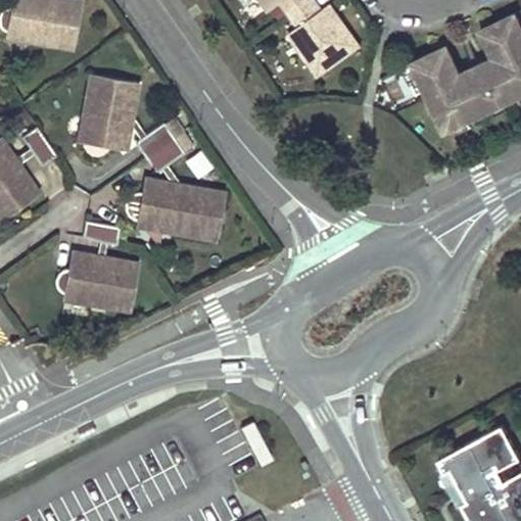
[(6,37),(5,44),(68,56),(78,6),(45,0),(13,0),(11,10),(10,10),(9,10),(8,10),(7,10),(6,11),(5,11),(4,11),(3,11),(3,12),(2,12),(1,13),(0,13),(0,33),(0,34),(2,35),(3,36),(4,36),(5,37),(6,37)]
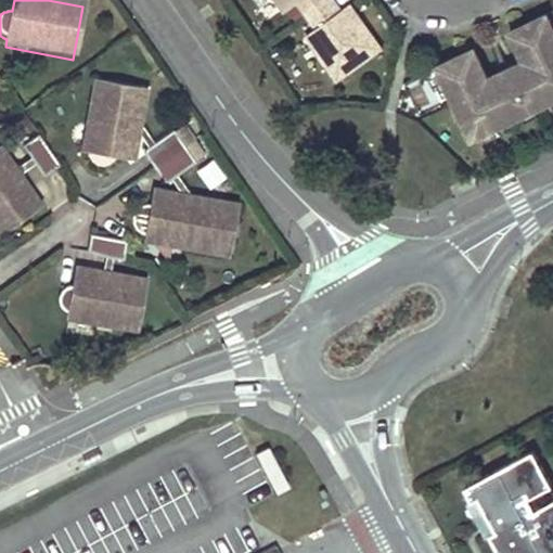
[(307,17),(332,0),(331,0),(275,0),(284,13),(297,3),(307,17)]
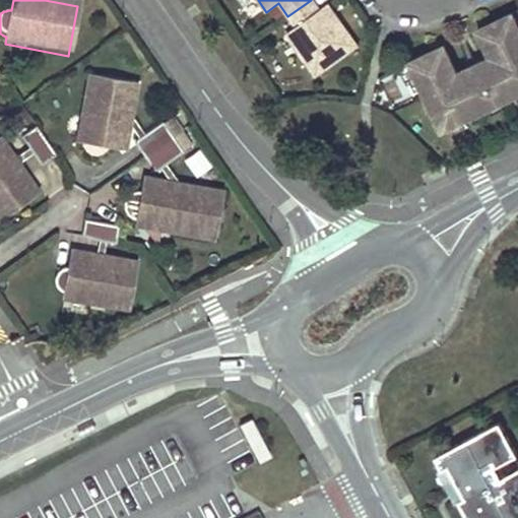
[(285,39),(314,79),(359,49),(329,6),(320,13),(311,0),(287,16),(298,29),(285,39)]
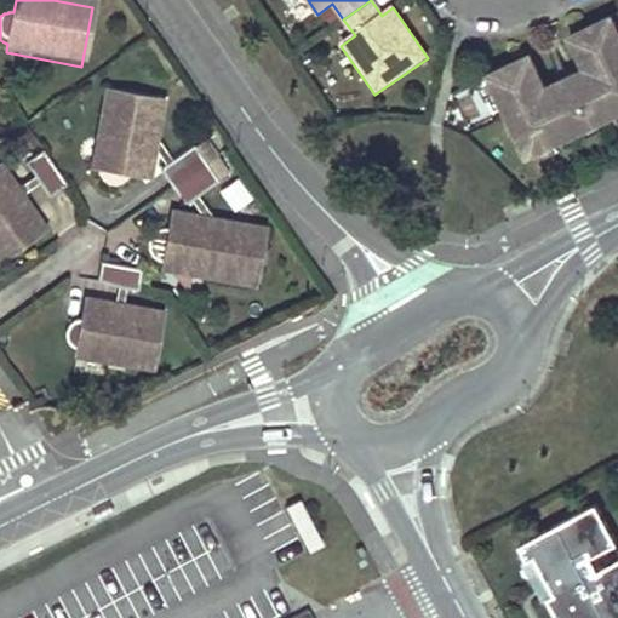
[(534,55),(488,78),(508,119),(526,156),(566,138),(610,119),(617,114),(617,26),(613,17),(574,35),(593,74),(553,95),(534,55)]
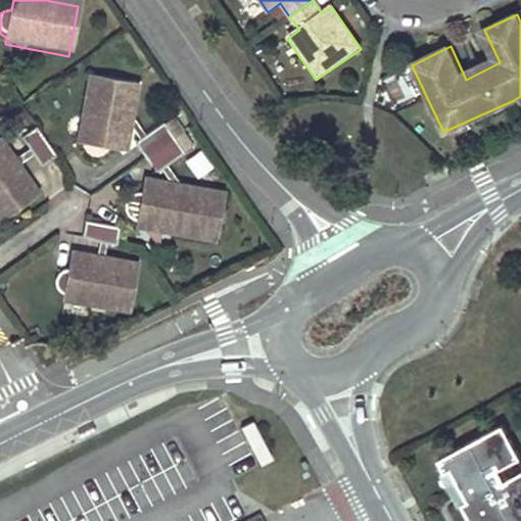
[(77,142),(84,144),(84,145),(84,146),(84,147),(84,148),(84,149),(84,150),(85,151),(85,152),(86,152),(86,153),(86,154),(87,154),(87,155),(88,155),(89,156),(89,157),(90,157),(91,158),(92,158),(93,158),(93,159),(94,159),(95,159),(96,159),(97,159),(98,159),(99,159),(100,159),(101,159),(101,158),(102,158),(103,158),(103,157),(104,157),(105,156),(106,156),(106,155),(107,155),(107,154),(108,153),(108,152),(109,152),(109,151),(109,150),(110,149),(127,152),(139,89),(89,79),(77,142)]
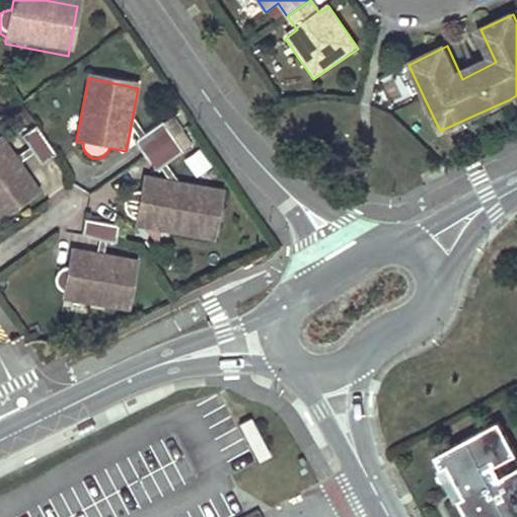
[(144,160),(173,141),(163,126),(137,144),(136,148),(144,160)]
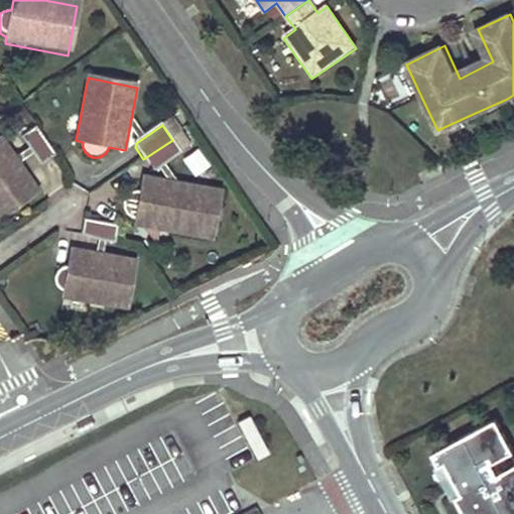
[(42,164),(56,155),(37,126),(23,136),(42,164)]
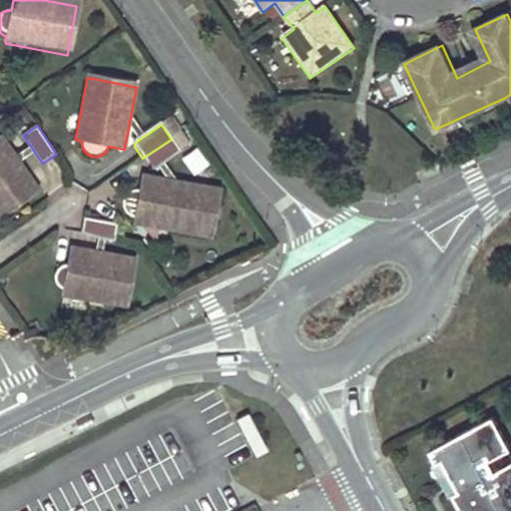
[(6,133),(0,136),(0,212),(1,214),(42,186),(6,133)]
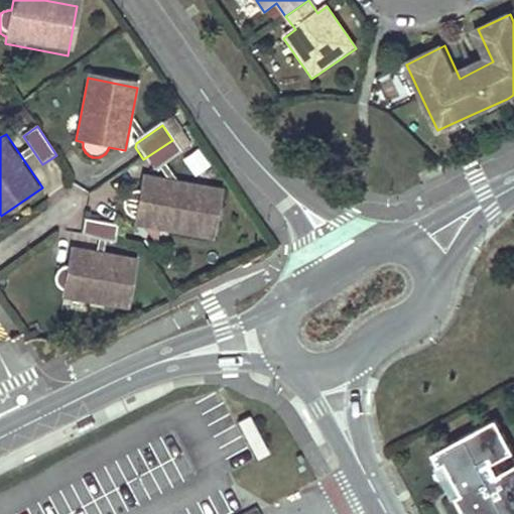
[(172,140),(143,159),(151,171),(155,172),(181,154),(172,140)]
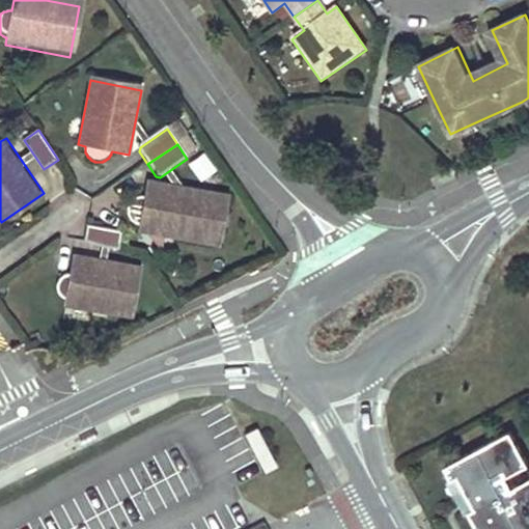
[(205,154),(190,164),(202,181),(217,169),(205,154)]
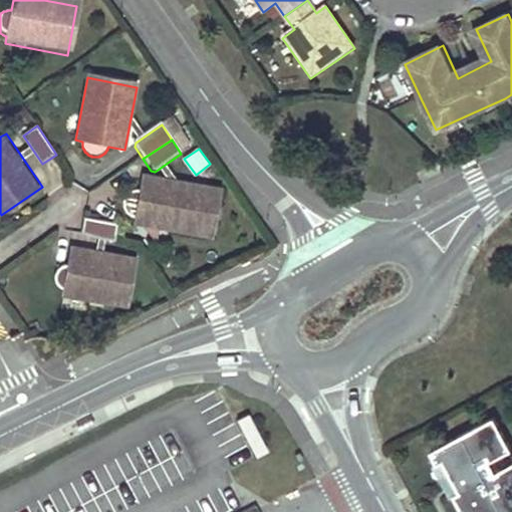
[(218,193),(145,179),(142,193),(139,193),(139,192),(138,192),(137,192),(136,192),(135,192),(135,193),(134,193),(133,193),(132,193),(131,194),(130,194),(129,195),(128,195),(126,196),(125,197),(124,198),(124,199),(123,200),(122,202),(122,203),(122,204),(122,205),(121,207),(122,208),(122,209),(122,210),(122,211),(122,212),(123,213),(123,214),(124,214),(124,215),(125,216),(126,217),(128,218),(129,218),(129,219),(131,220),(132,220),(133,220),(134,221),(137,221),(135,228),(209,242),(218,193)]
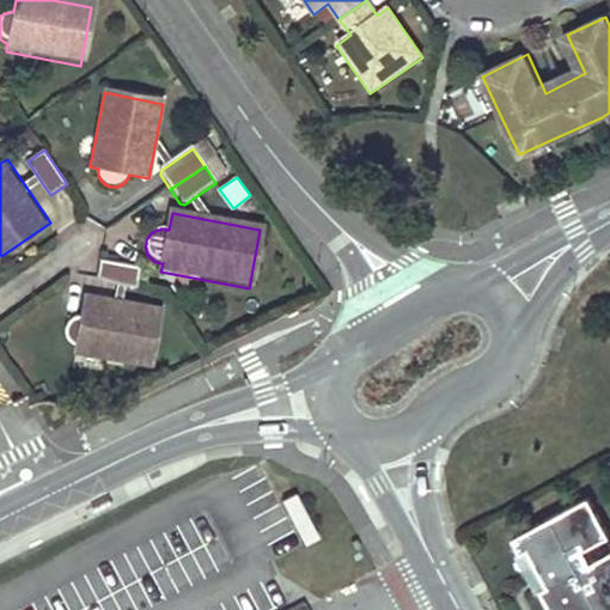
[(141,288),(145,267),(99,257),(95,279),(141,288)]
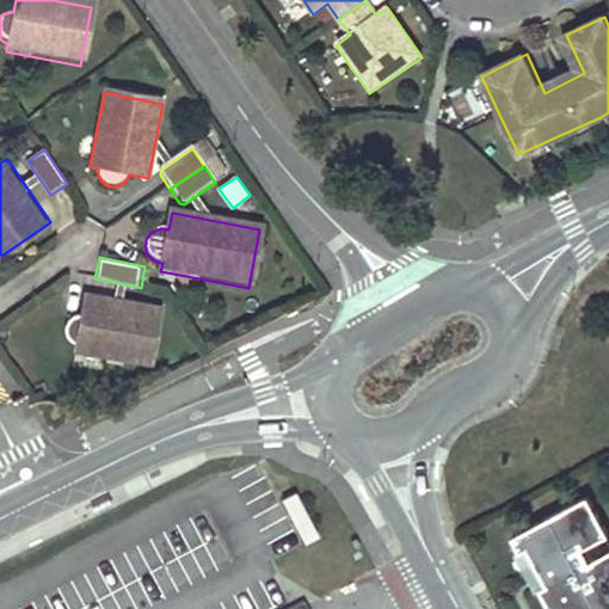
[(80,291),(77,309),(75,309),(74,309),(73,309),(72,309),(71,309),(69,309),(68,309),(68,311),(67,311),(66,311),(65,312),(63,313),(62,313),(62,314),(61,314),(61,315),(60,315),(60,317),(59,318),(59,319),(59,320),(57,321),(57,323),(57,324),(57,325),(57,326),(57,327),(57,328),(59,330),(59,331),(60,332),(60,333),(61,334),(62,336),(62,337),(63,337),(65,338),(66,338),(67,339),(68,339),(69,339),(71,339),(68,348),(143,363),(154,306),(80,291)]
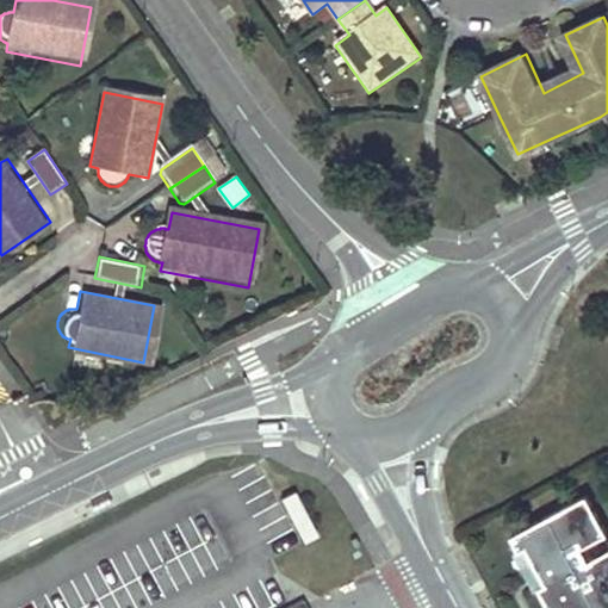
[(281,500),(306,539),(321,531),(296,490),(281,500)]
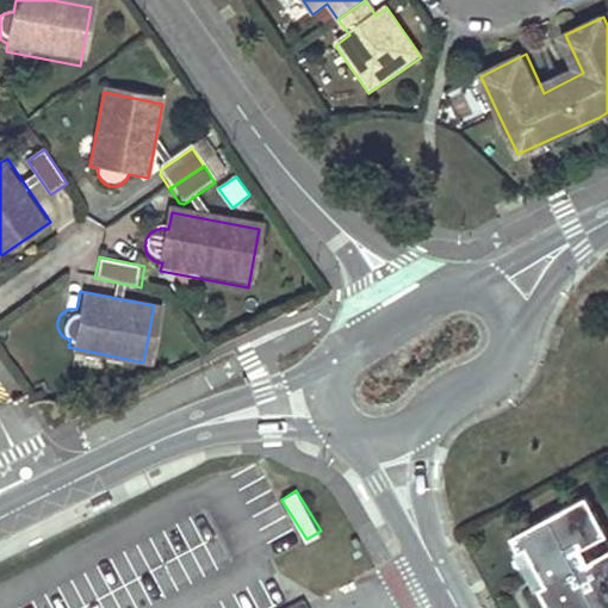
[(607,535),(587,497),(510,537),(519,552),(525,548),(538,572),(577,551),(607,535)]
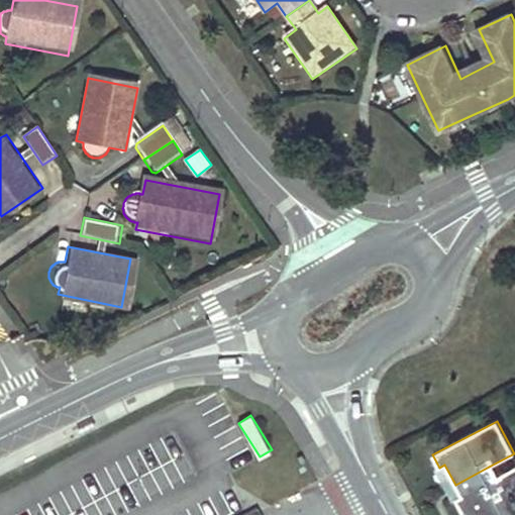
[(455,499),(495,478),(489,467),(455,485),(444,465),(439,468),(436,470),(452,501),(455,499)]
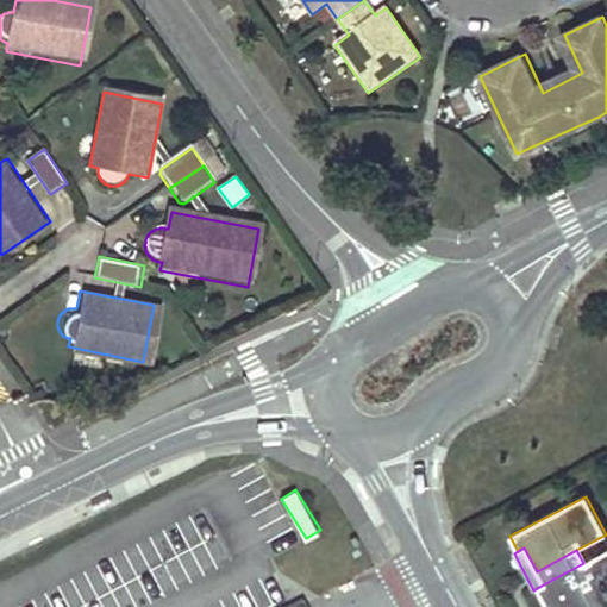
[(606,550),(583,563),(537,588),(548,606),(606,606),(606,550)]
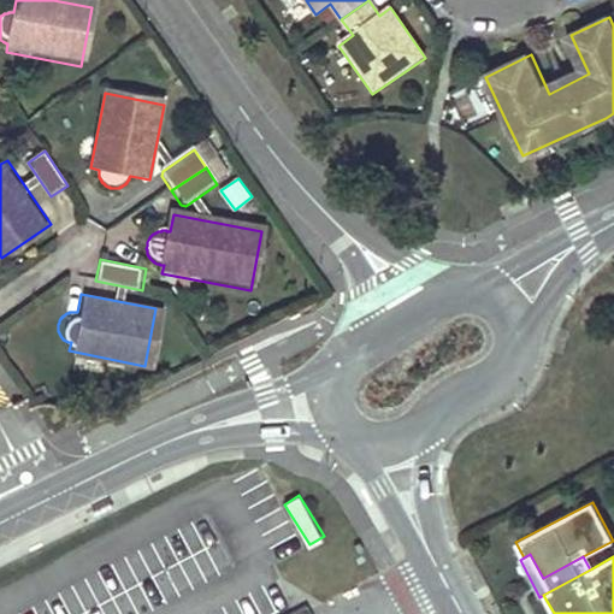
All buildings are outlined.
